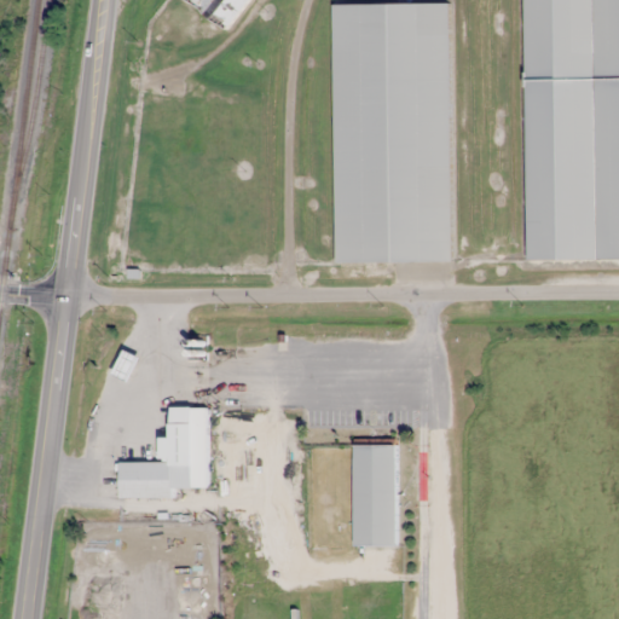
[(259,0),(185,0),(233,35),(259,0)]
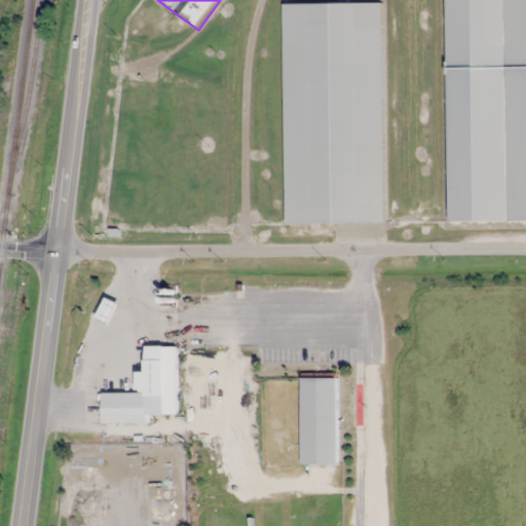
[(525,221),(525,0),(444,0),(447,222),(525,221)]
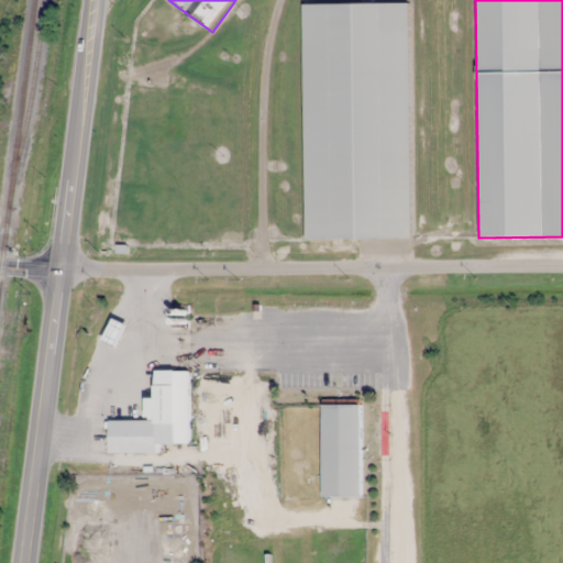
[(410,3),(305,4),(306,240),(412,239),(410,3)]
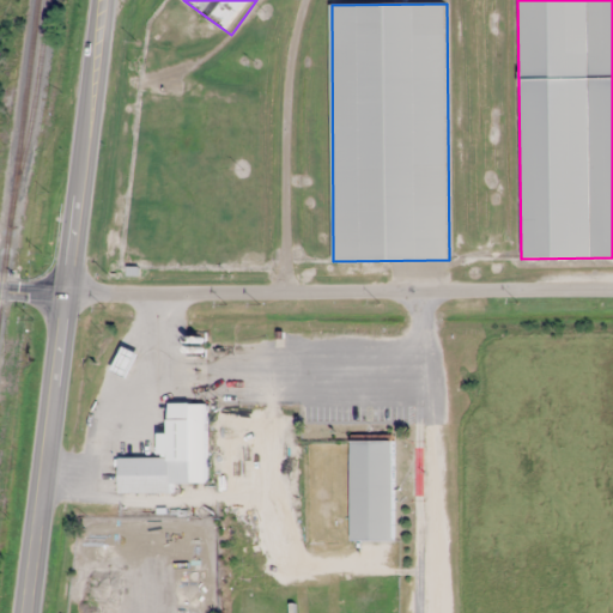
[(206,483),(206,402),(170,402),(170,432),(161,432),(161,457),(119,457),(119,493),(171,493),(171,483),(206,483)]
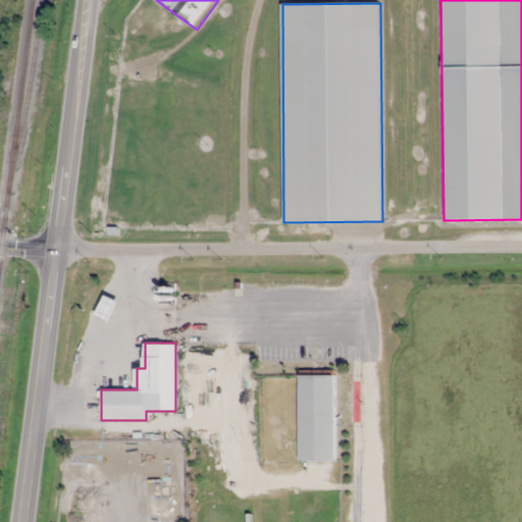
[(299,460),(334,460),(334,374),(299,374),(299,460)]
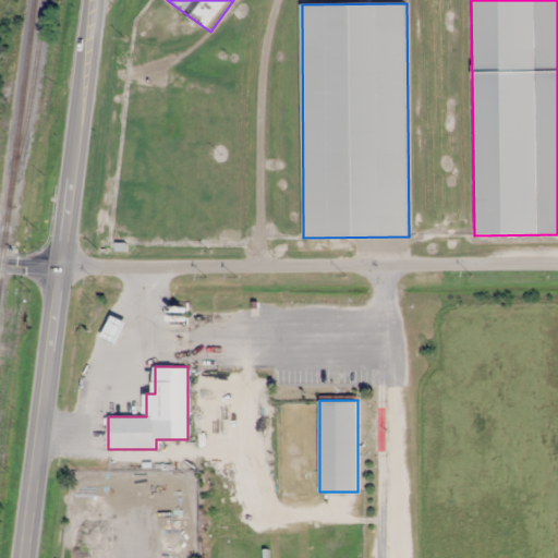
[(76,489),(76,509),(124,509),(124,489),(76,489)]
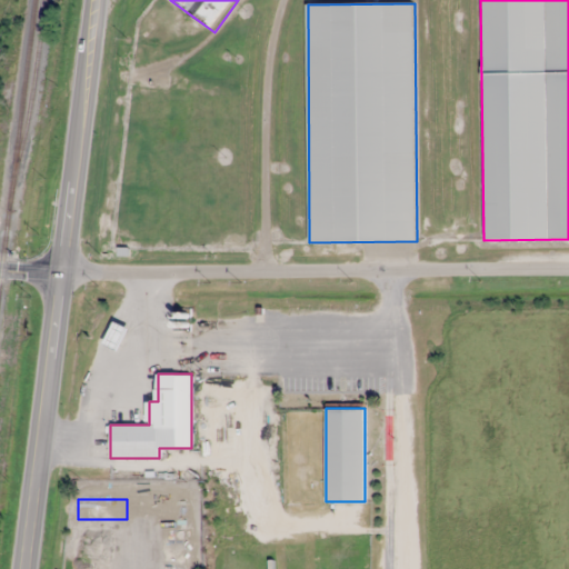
All buildings are outlined.
